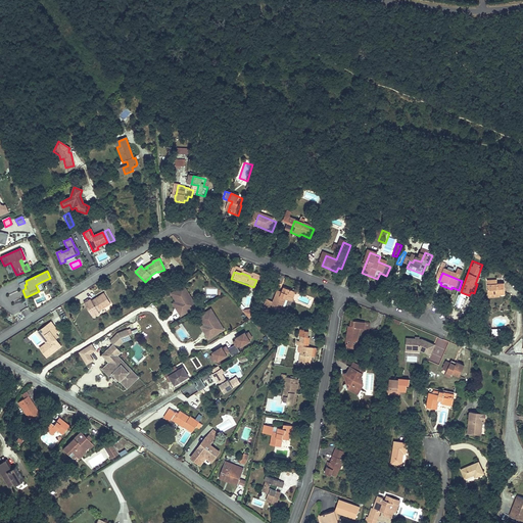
[(491,286),(492,298),(503,297),(503,300),(508,299),(507,288),(501,289),(501,285),(491,286)]
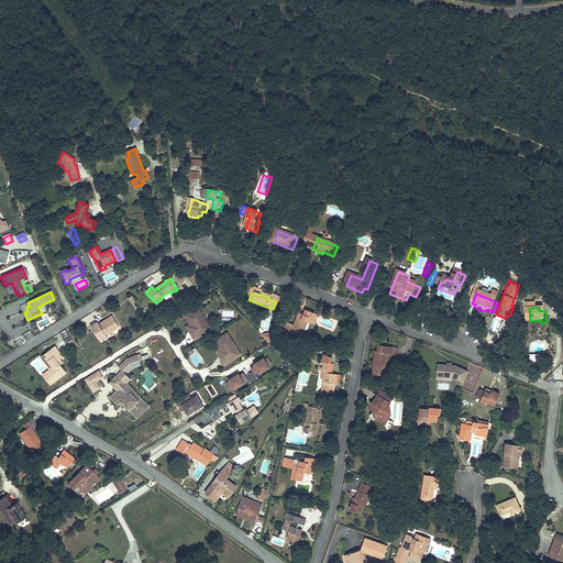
[(201,318),(196,309),(183,317),(188,326),(192,332),(188,334),(192,341),(202,335),(201,333),(206,330),(199,319),(201,318)]
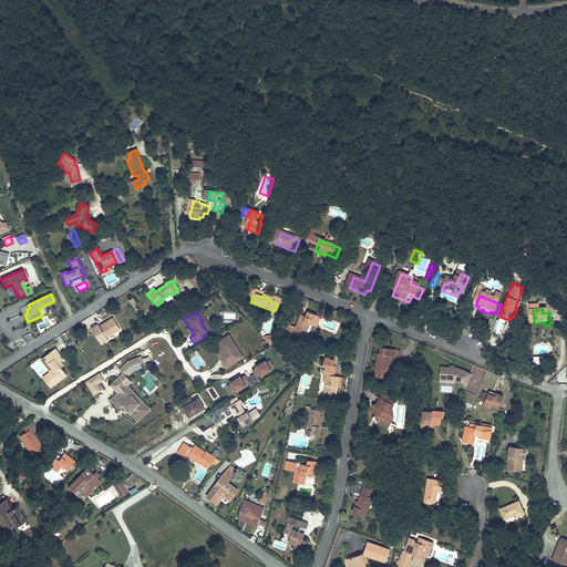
[(302,320),(297,319),(294,328),(288,326),(285,333),(300,339),(301,334),(303,336),(307,328),(313,330),(317,319),(305,313),(303,318),(302,320)]
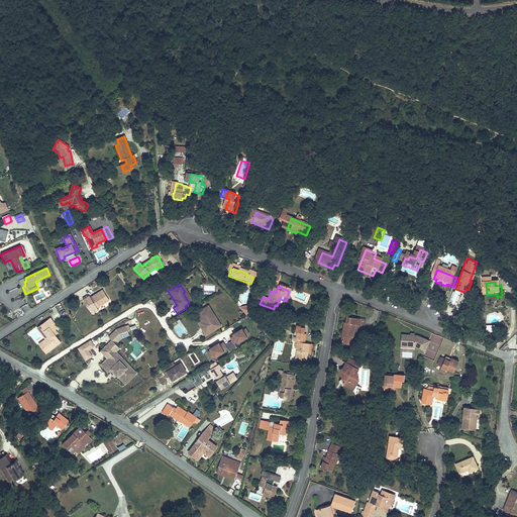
[(102,290),(90,297),(91,299),(103,291),(102,290)]
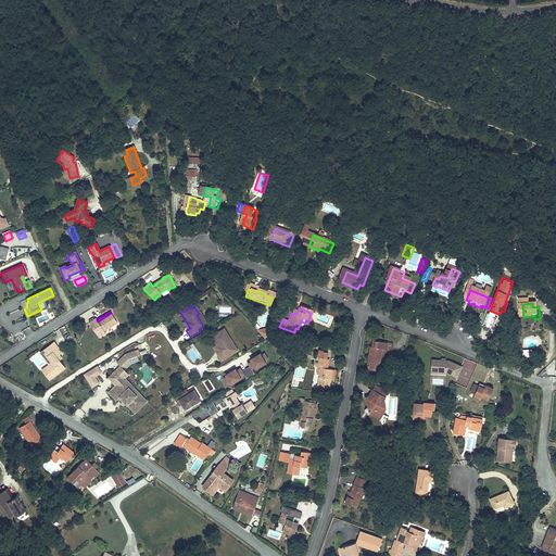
[(96,318),(89,323),(99,338),(105,333),(104,331),(117,323),(111,313),(98,321),(97,319),(96,318)]
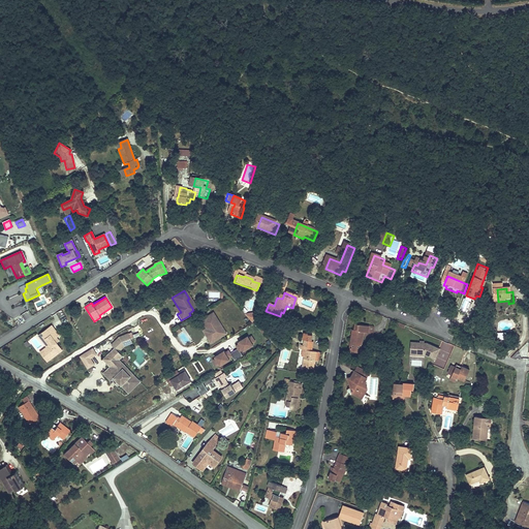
[(189,299),(187,300),(193,310),(189,313),(190,315),(197,311),(189,299)]
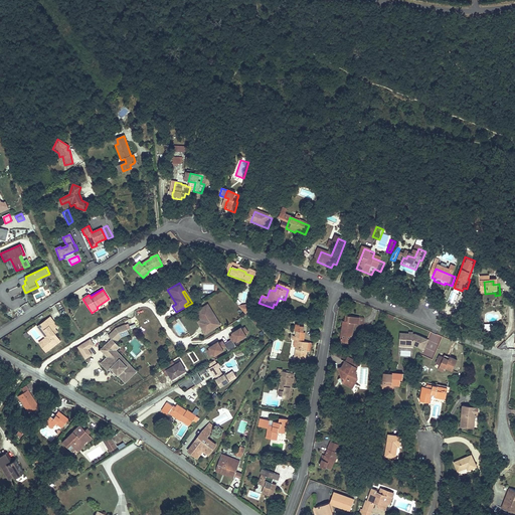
[(204,335),(212,330),(211,328),(215,325),(209,315),(211,314),(206,306),(194,313),(199,321),(203,326),(200,328),(204,335)]
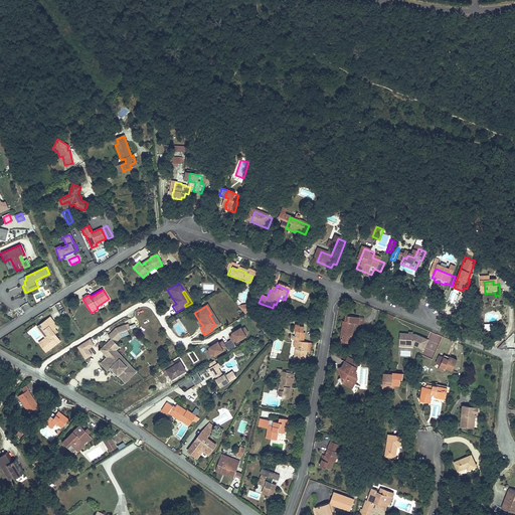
[(218,326),(211,314),(209,315),(215,325),(211,328),(212,330),(218,326)]
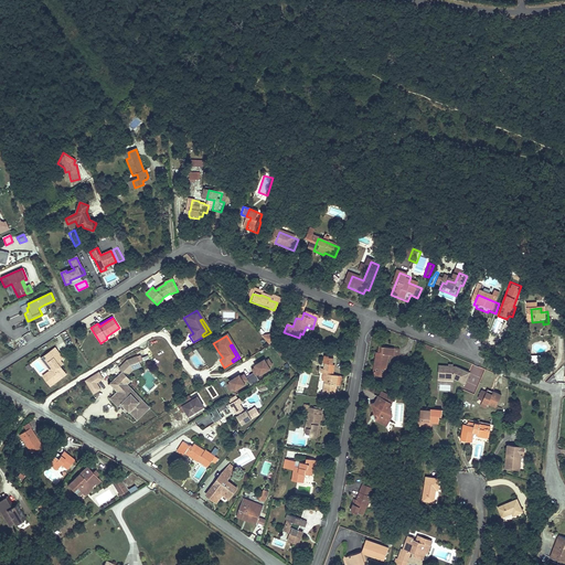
[(55,347),(44,355),(44,356),(46,358),(55,371),(44,379),(50,385),(66,373),(60,365),(63,363),(60,360),(63,358),(55,347)]
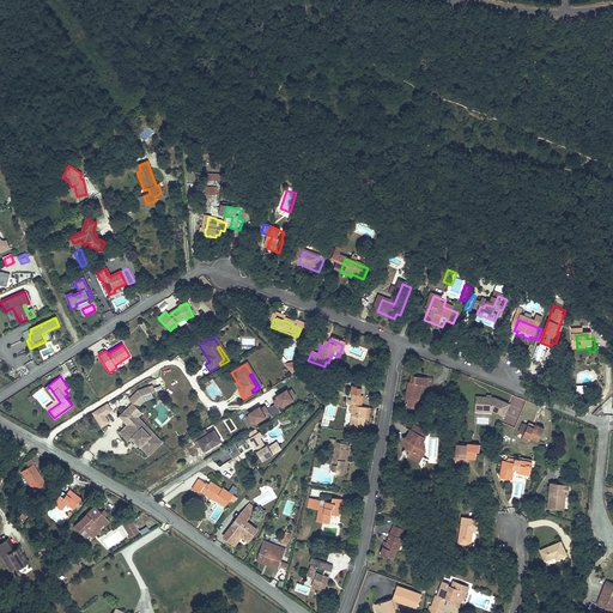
[(406,388),(404,406),(412,407),(411,411),(416,412),(416,408),(414,407),(416,404),(417,404),(418,395),(419,390),(424,390),(425,384),(410,382),(408,388),(406,388)]
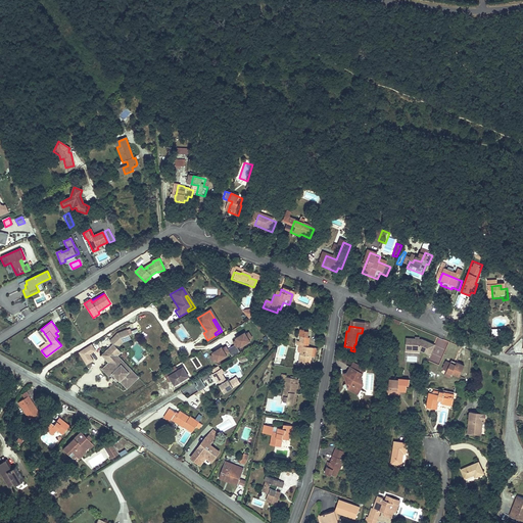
[(46,342),(39,347),(41,350),(51,343),(43,331),(41,330),(41,329),(38,331),(38,332),(46,342)]
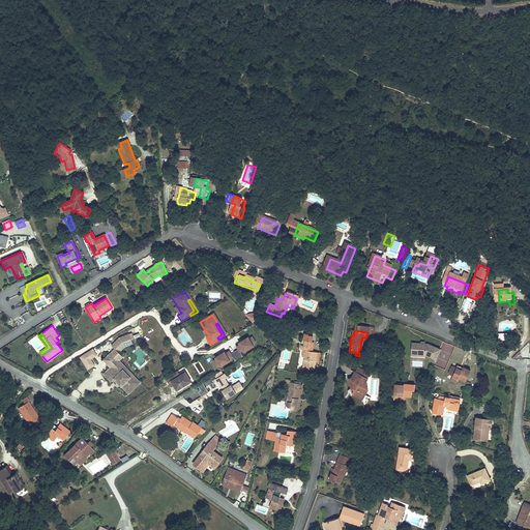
[(184,333),(179,336),(184,346),(190,343),(184,333)]
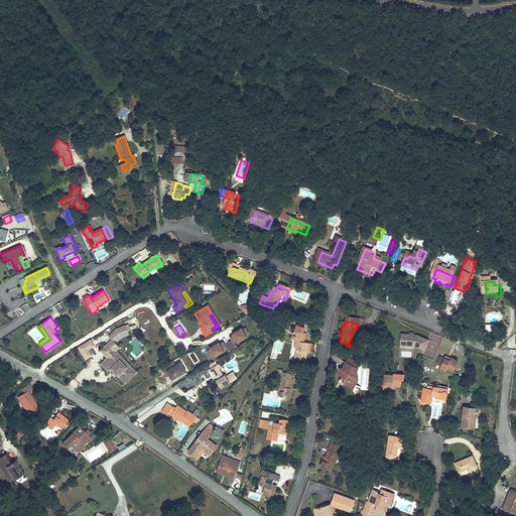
[(115,344),(121,339),(119,334),(128,330),(126,326),(116,329),(109,337),(112,341),(115,344)]
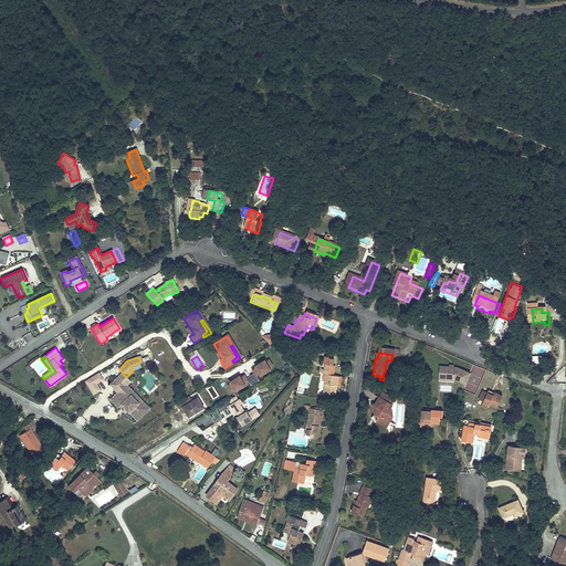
[(143,367),(140,362),(130,366),(133,371),(143,367)]
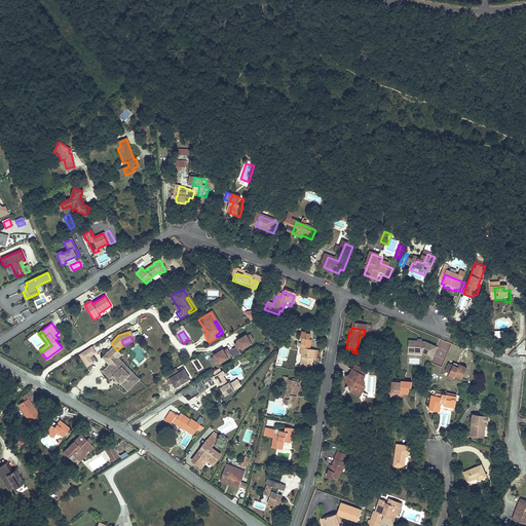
[(240,355),(237,350),(240,348),(241,350),(251,345),(250,343),(247,338),(246,336),(236,341),(237,343),(234,345),(235,348),(228,352),(226,349),(223,351),(222,350),(213,355),(214,358),(217,363),(218,365),(227,359),(226,358),(229,355),(232,361),(240,355)]
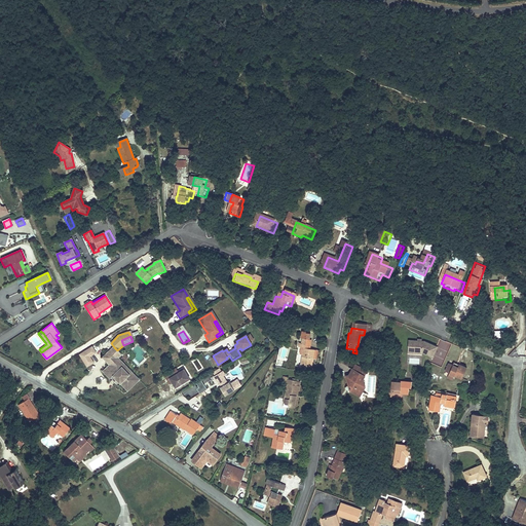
[(435,360),(440,349),(427,344),(424,344),(423,345),(421,345),(420,343),(411,342),(410,348),(414,348),(414,353),(424,354),(435,360)]
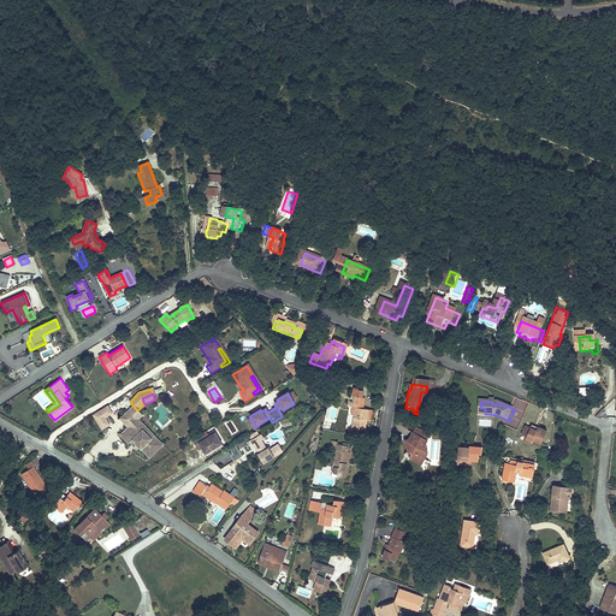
[(111,425),(106,416),(113,413),(108,404),(92,414),(101,430),(111,425)]
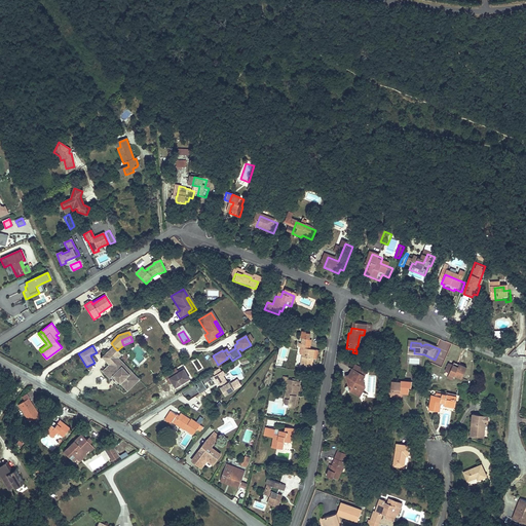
[(296,345),(296,350),(300,351),(298,369),(309,370),(312,352),(305,351),(305,347),(296,345)]
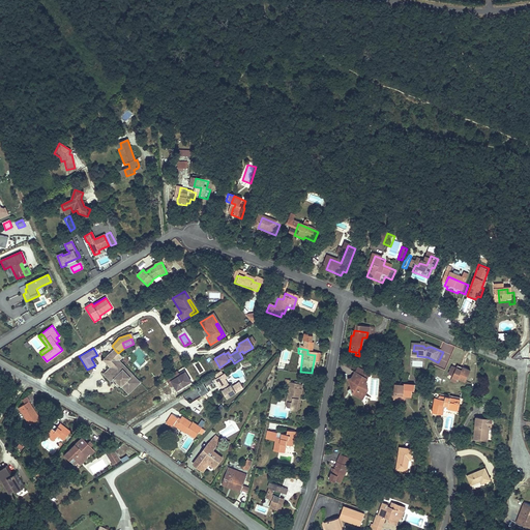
[(118,353),(115,350),(104,360),(110,367),(111,369),(118,361),(122,357),(118,353)]
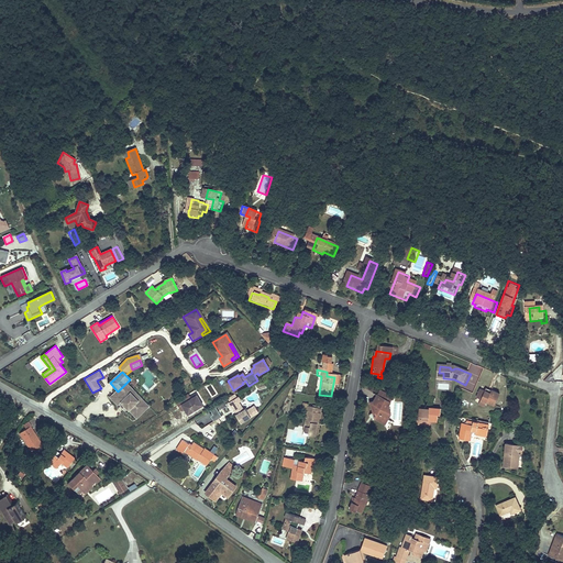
[(443,373),(439,373),(439,381),(454,382),(454,379),(443,378),(443,373)]
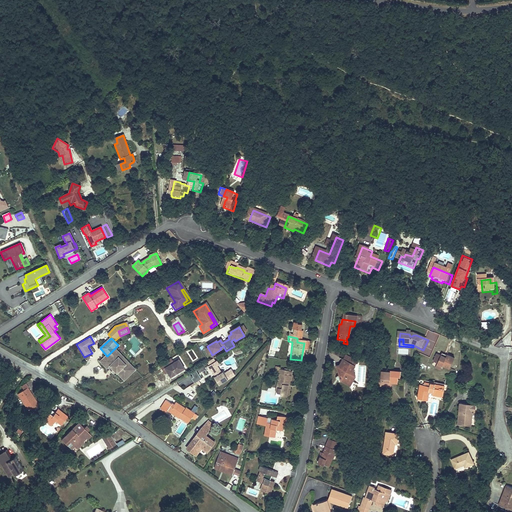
[(193,349),(199,361),(205,358),(199,346),(193,349)]
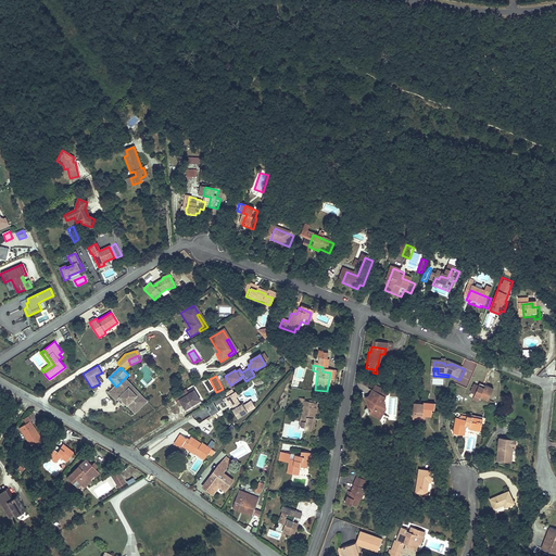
[(116,401),(118,399),(113,393),(118,388),(122,391),(126,386),(136,395),(138,393),(124,379),(116,387),(115,386),(108,393),(116,401)]
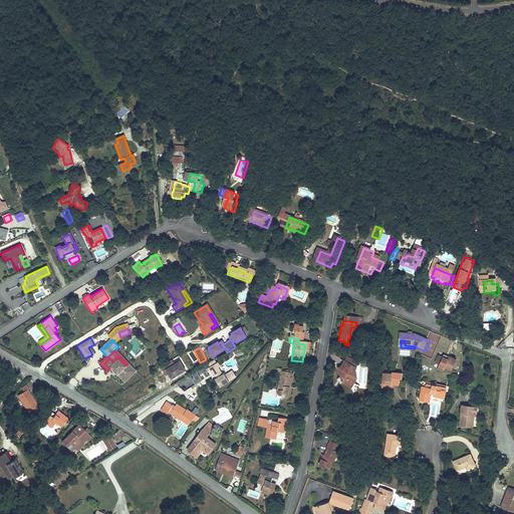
[(124,381),(136,371),(127,363),(125,365),(116,356),(112,361),(109,358),(104,363),(109,368),(110,367),(111,368),(116,373),(124,381)]
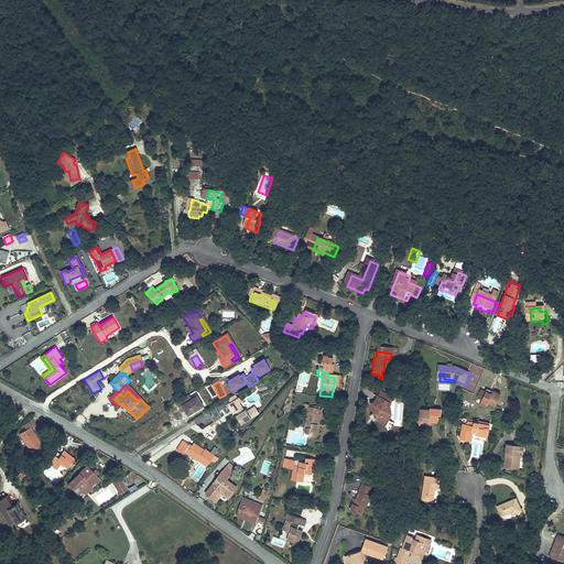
[(500,408),(505,397),(496,393),(495,396),(489,393),(485,392),(481,401),(486,402),(484,407),(490,409),(491,404),(500,408)]
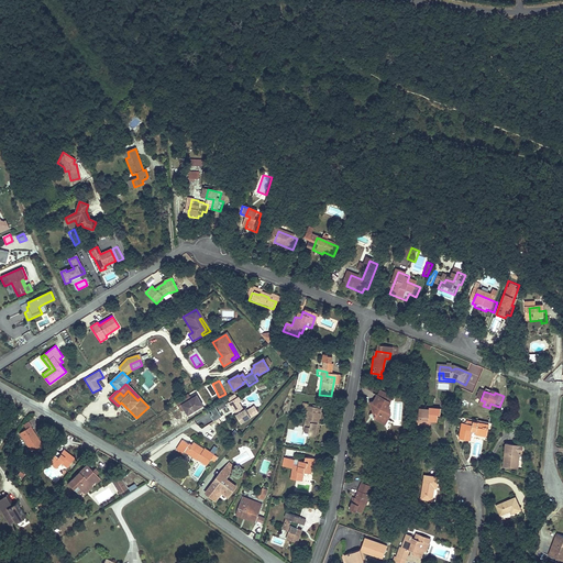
[(238,393),(232,396),(234,400),(232,401),(235,406),(236,405),(241,411),(240,412),(245,421),(263,410),(258,404),(251,409),(250,407),(249,407),(244,400),(245,399),(242,395),(241,396),(238,393)]
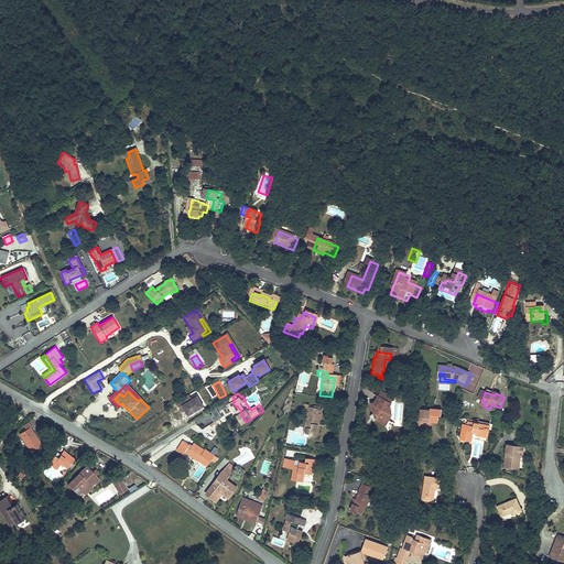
[(375,421),(382,424),(384,419),(388,420),(391,415),(386,412),(392,400),(379,393),(372,405),(369,405),(373,415),(375,414),(377,418),(375,421)]
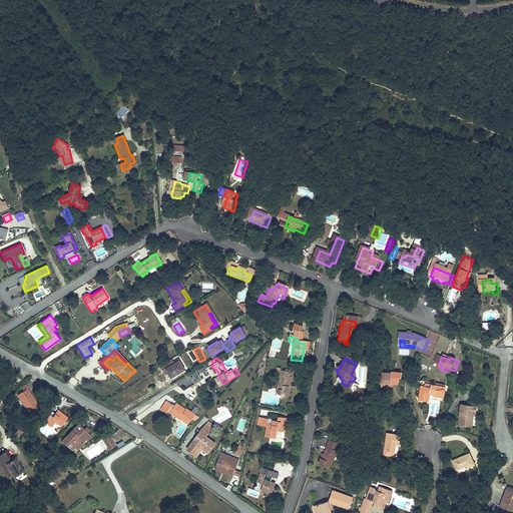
[(172,372),(174,376),(188,368),(182,359),(172,365),(170,362),(167,364),(172,372)]
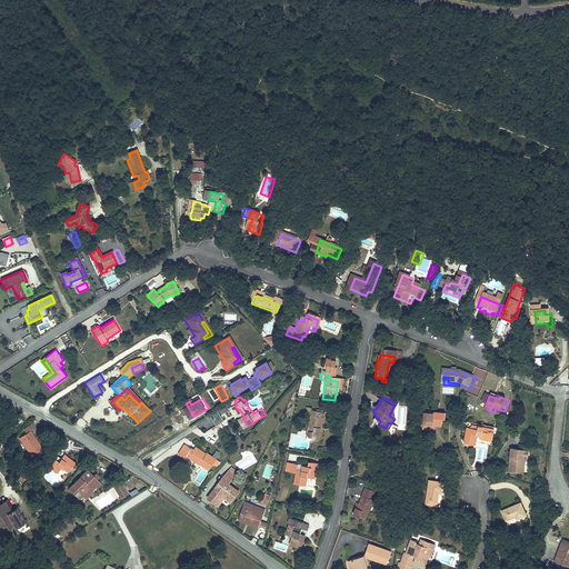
[(191,412),(186,403),(178,408),(183,418),(191,412)]
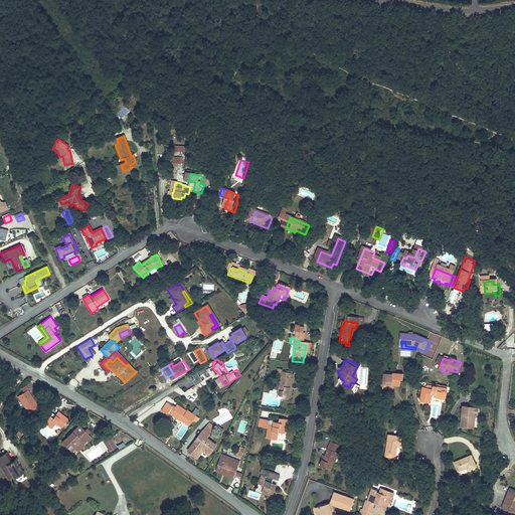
[(191,375),(196,384),(202,380),(197,372),(191,375)]
